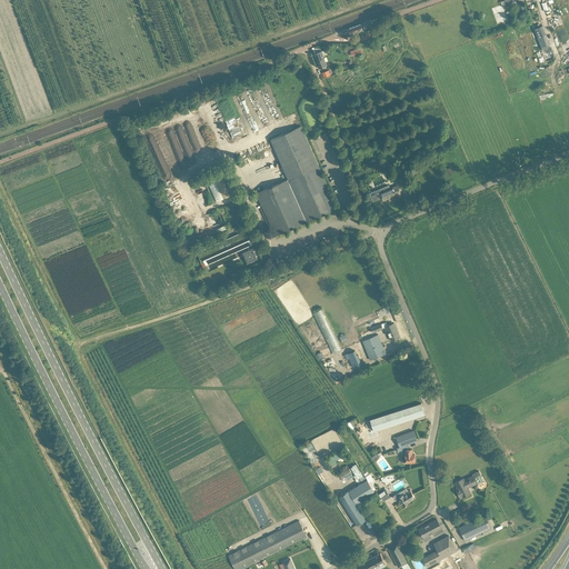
[(502,5),(492,8),(498,25),(508,20),(502,5)]
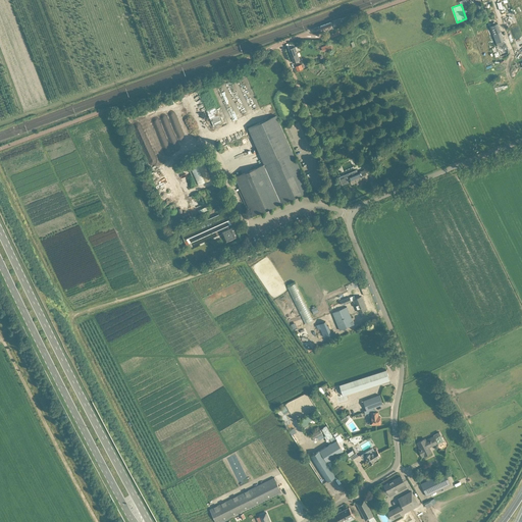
[(328,29),(332,27),(332,25),(333,25),(332,22),(331,22),(330,21),(320,25),(322,31),(325,30),(326,32),(329,31),(328,29)]
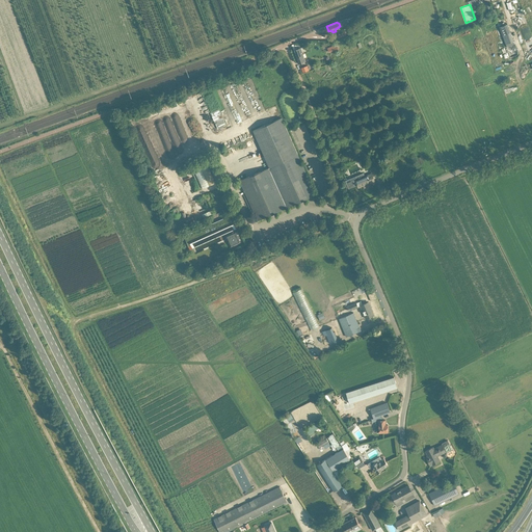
[(500,27),(507,47),(513,44),(512,41),(513,41),(507,24),(500,27)]
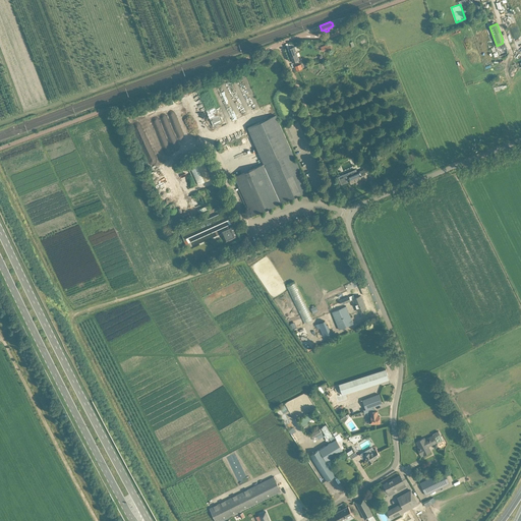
[(299,60),(294,46),(287,49),(292,62),(299,60)]
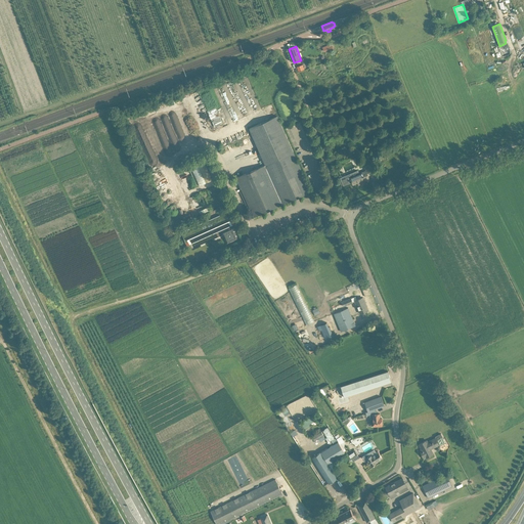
[(214,127),(223,123),(216,106),(208,111),(214,127)]
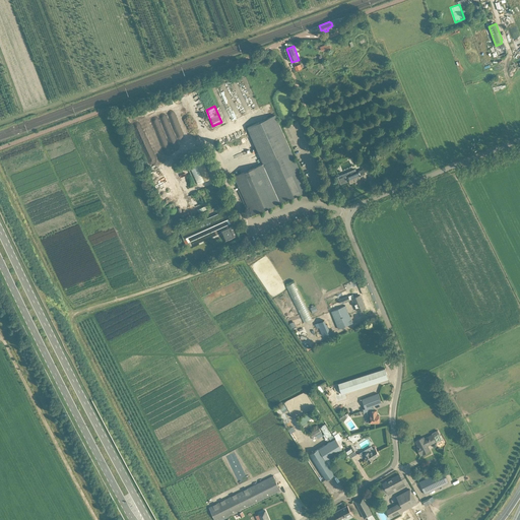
[(264,164),(235,177),(252,214),(309,189),(275,115),(248,127),(264,164)]
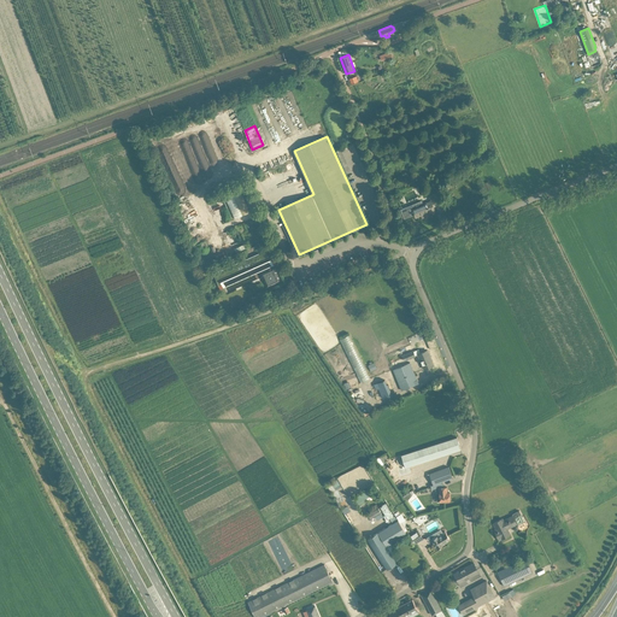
[(246,205),(241,188),(224,193),(231,216),(246,211),(246,209),(245,210),(244,205),(246,205)]
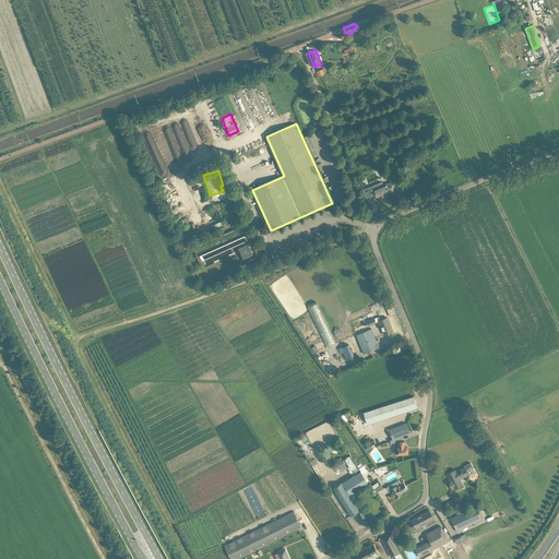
[(381,182),(364,190),(367,198),(376,194),(377,197),(384,193),(390,191),(394,190),(393,187),(396,186),(394,179),(390,181),(391,182),(383,186),(381,182)]
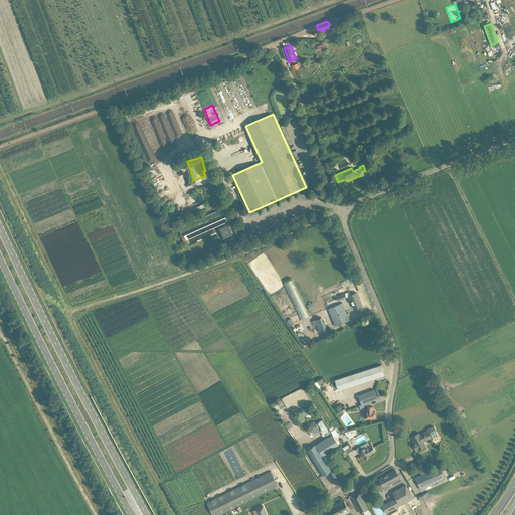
[(188,192),(196,208),(204,204),(196,189),(188,192)]
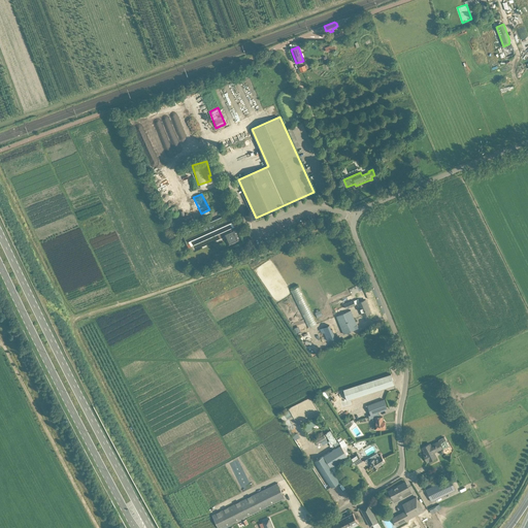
[(235,220),(231,212),(220,218),(220,219),(215,221),(215,220),(183,234),(187,241),(189,240),(191,245),(224,230),(225,232),(223,232),(229,245),(235,242),(236,242),(241,240),(238,235),(237,235),(237,233),(234,227),(233,228),(232,227),(234,226),(232,222),(235,220)]
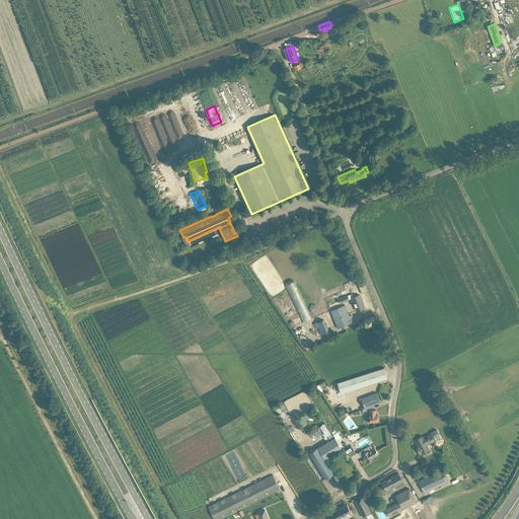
[(360,295),(356,296),(352,298),(357,310),(365,307),(360,296),(360,295)]
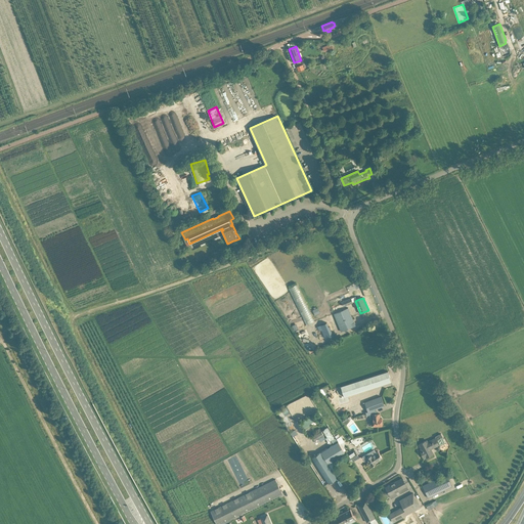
[(341,332),(355,325),(348,308),(334,313),(341,332)]
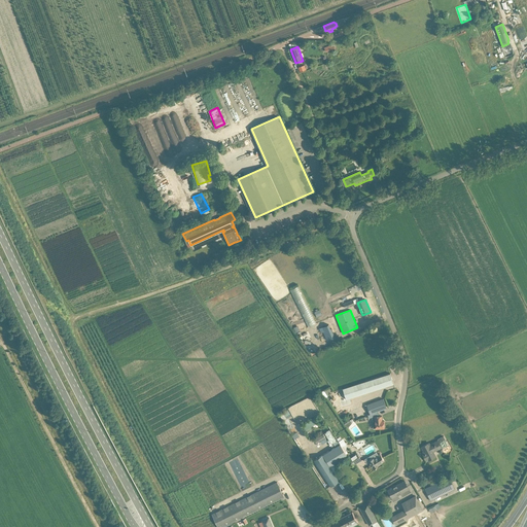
[(318,319),(299,327),(307,347),(326,339),(318,319)]
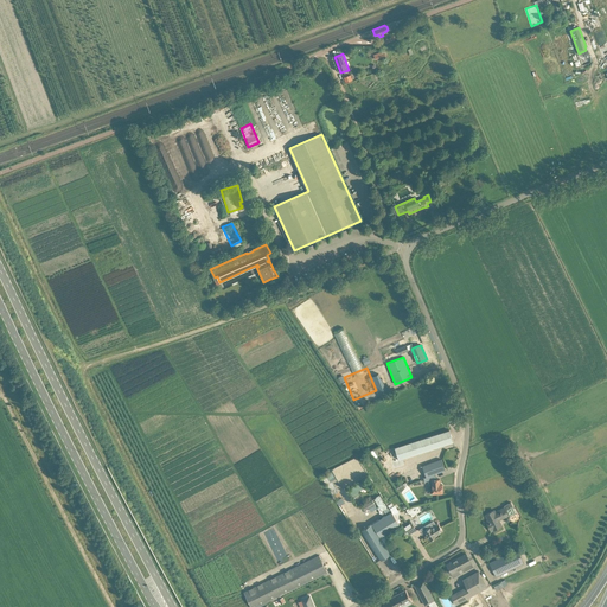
[(398,460),(454,441),(449,429),(395,448),(398,460)]
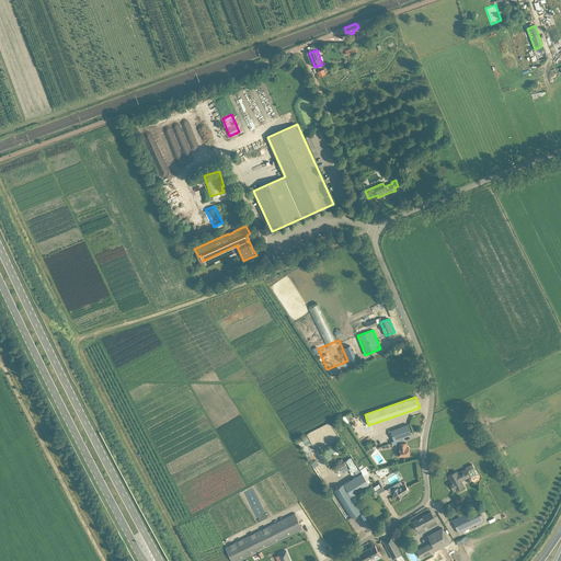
[(402,437),(412,434),(408,424),(390,431),(393,441),(391,442),(391,445),(402,441),(402,437)]
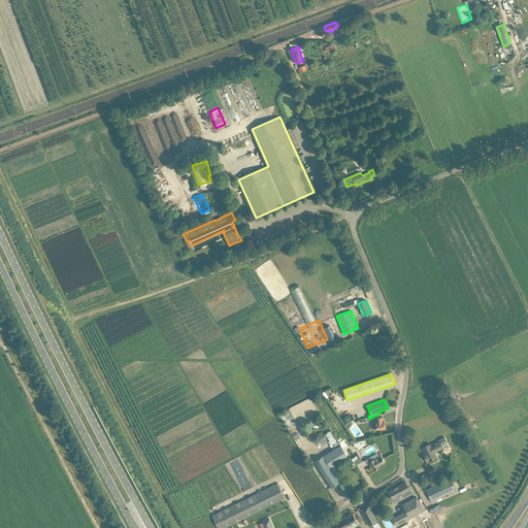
[(374,429),(385,428),(385,421),(383,421),(383,417),(375,417),(376,422),(372,422),(373,429),(374,429)]
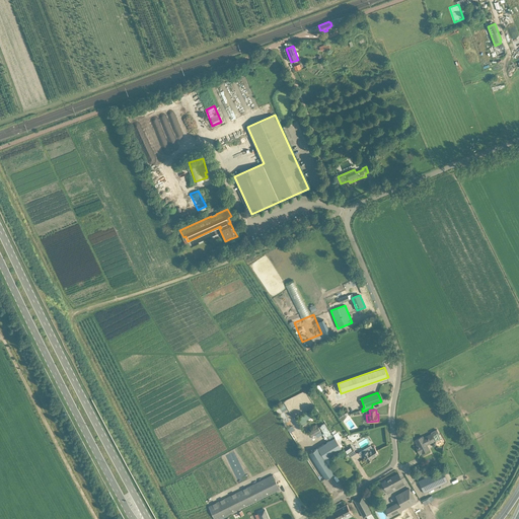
[(300,423),(312,417),(309,412),(297,418),(300,423)]
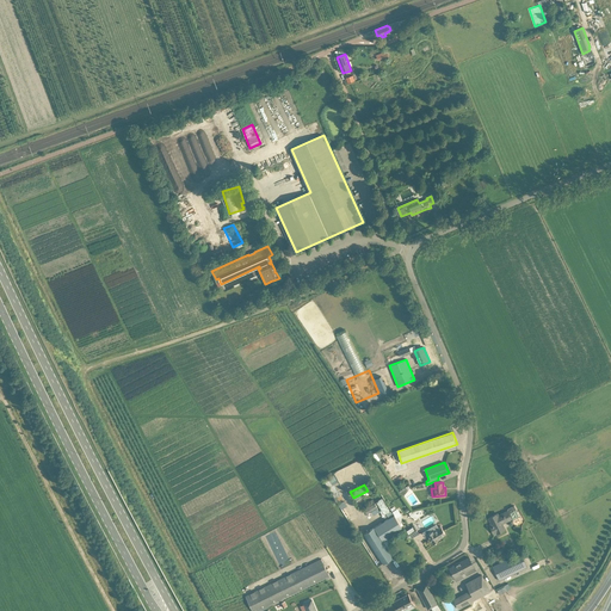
[(390,511),(382,498),(377,500),(378,500),(376,501),(384,513),(386,512),(386,513),(390,511)]
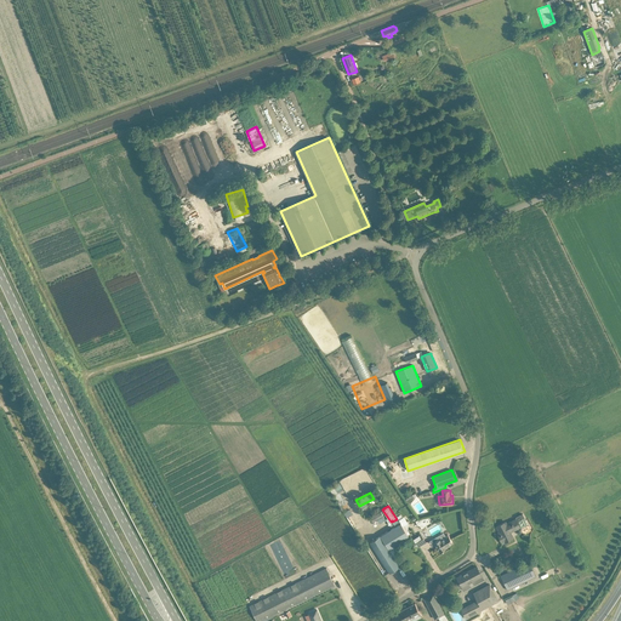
[(349,510),(346,512),(353,524),(358,522),(349,510)]
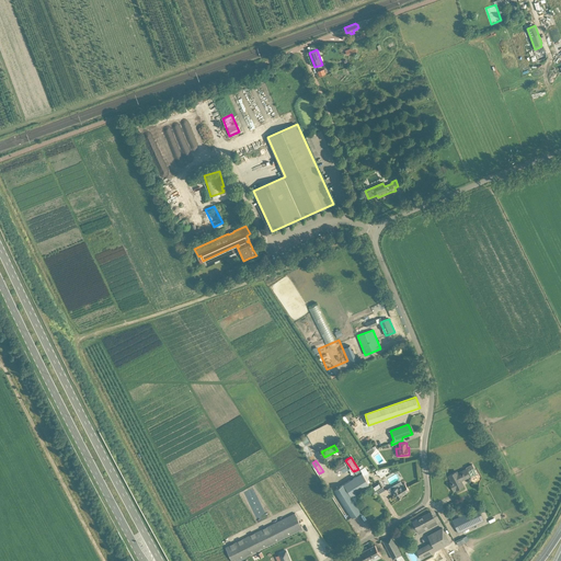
[(338,471),(341,469),(343,472),(350,469),(345,461),(335,467),(338,471)]
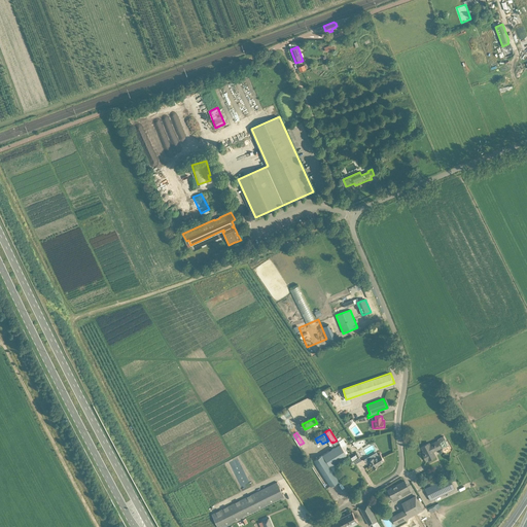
[(422,447),(425,453),(423,454),(426,461),(435,456),(432,450),(436,448),(437,449),(442,447),(443,448),(448,446),(444,436),(437,438),(438,441),(430,445),(429,443),(422,447)]
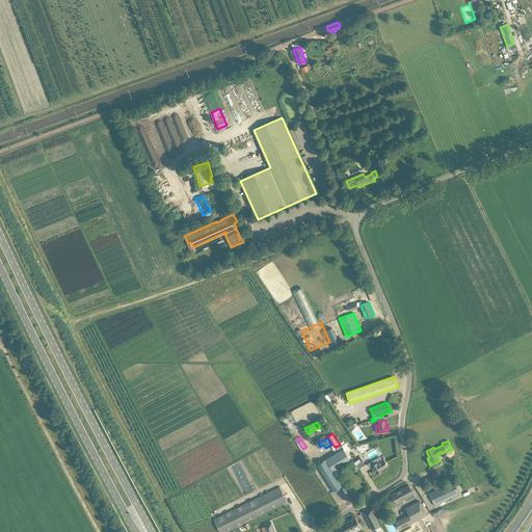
[(346,443),(342,446),(343,448),(349,458),(351,457),(349,453),(351,451),(346,443)]
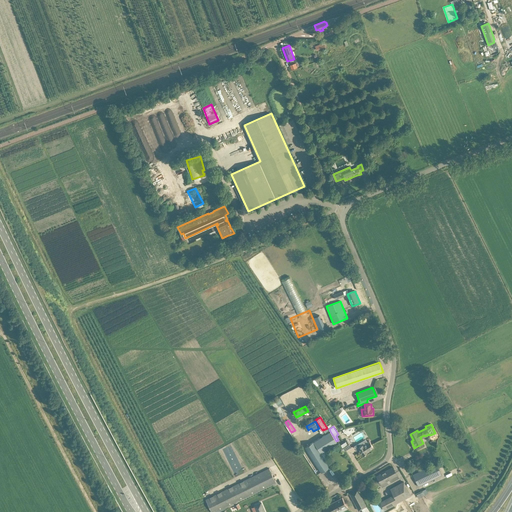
[(338,443),(336,441),(330,431),(305,447),(321,472),(330,467),(329,465),(332,463),(324,452),(338,443)]
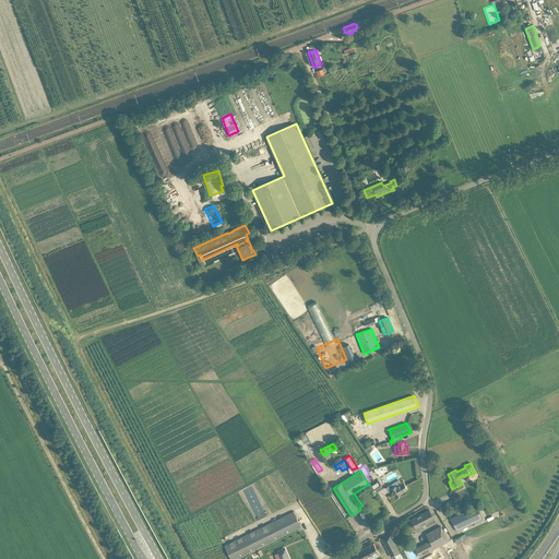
[(371,486),(376,492),(383,488),(379,480),(376,483),(373,479),(371,482),(370,479),(369,480),(367,482),(369,484),(370,486),(371,486)]
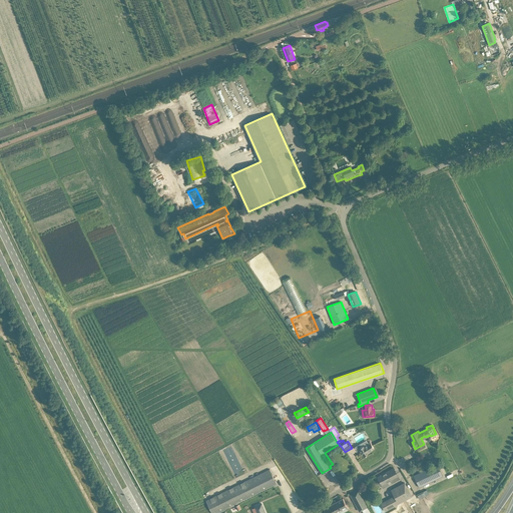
[(359,448),(364,456),(369,453),(368,452),(374,448),(370,442),(368,443),(366,440),(355,447),(357,450),(359,448)]
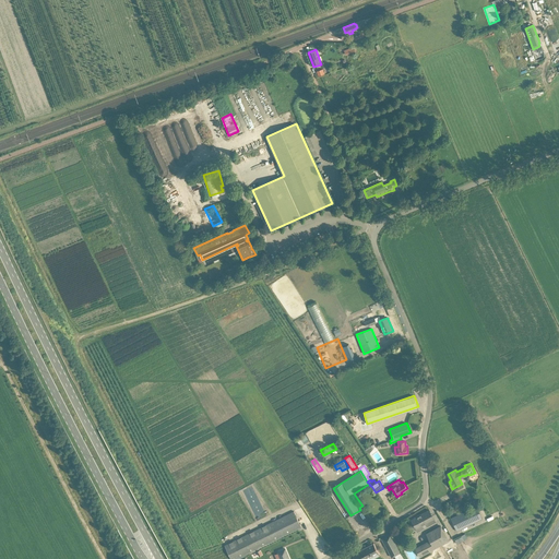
[(456,531),(483,519),(476,506),(451,518),(456,531)]
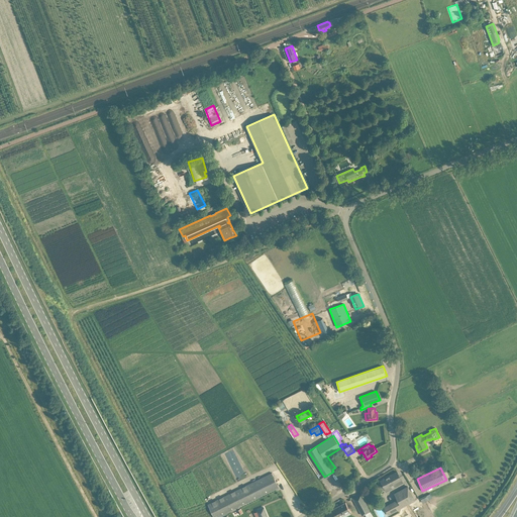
[(397,472),(381,481),(387,491),(403,483),(397,472)]
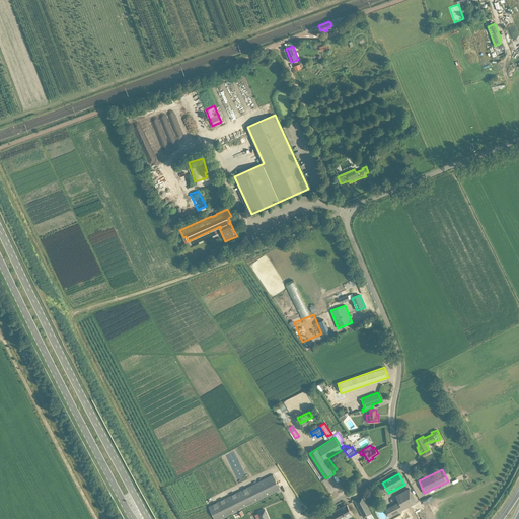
[(273,475),(209,507),(214,518),(220,518),(280,491),(273,475)]
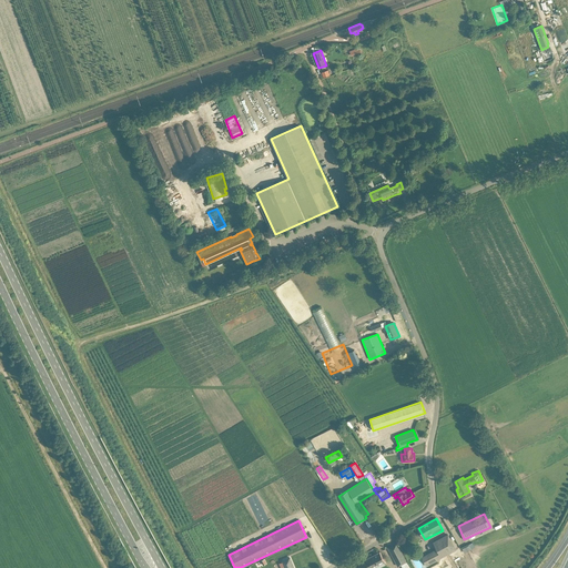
[(456,549),(448,535),(434,543),(438,551),(424,559),(427,565),(456,549)]
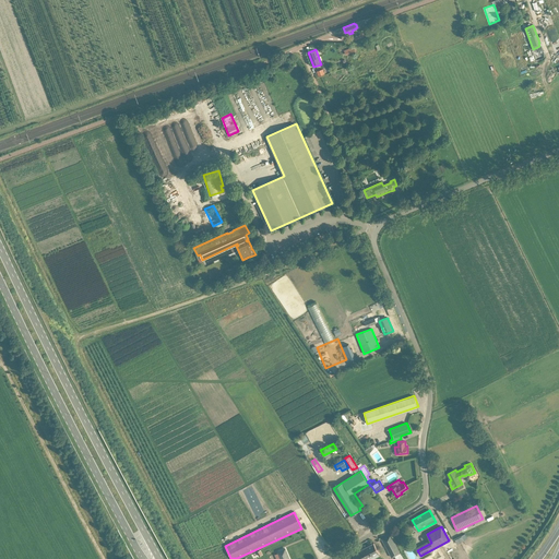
[(391,534),(382,538),(392,557),(394,556),(401,551),(391,534)]
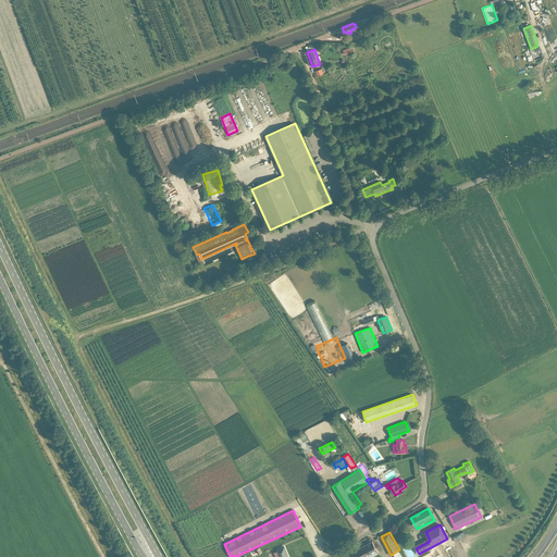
[(363,556),(378,551),(372,541),(351,553),(354,556),(363,556)]
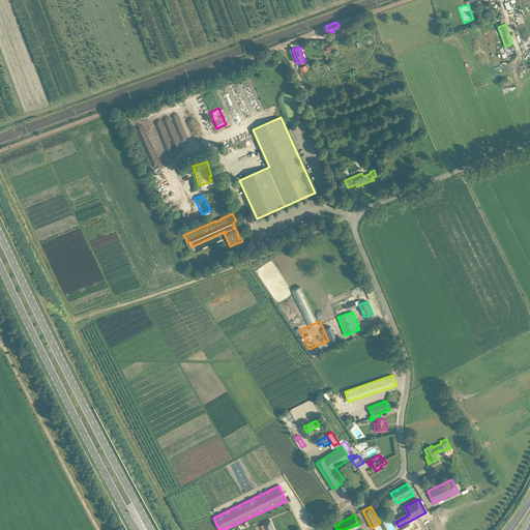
[(265,529),(274,529),(270,520),(263,523),(265,529)]
